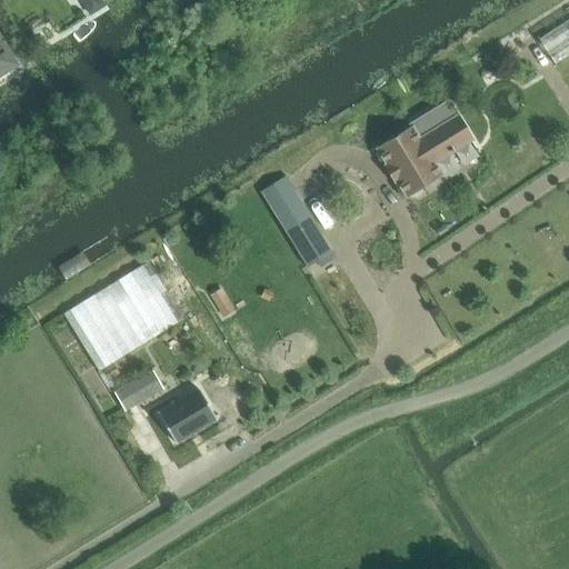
[(568,55),(568,19),(538,39),(555,65),(568,55)]
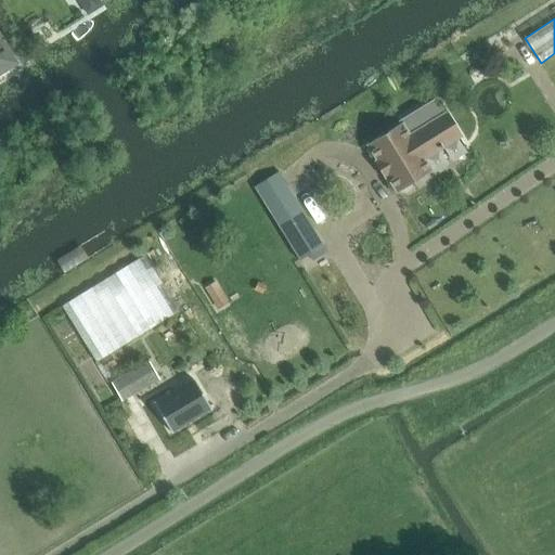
[(0,72),(15,63),(0,39),(0,72)]
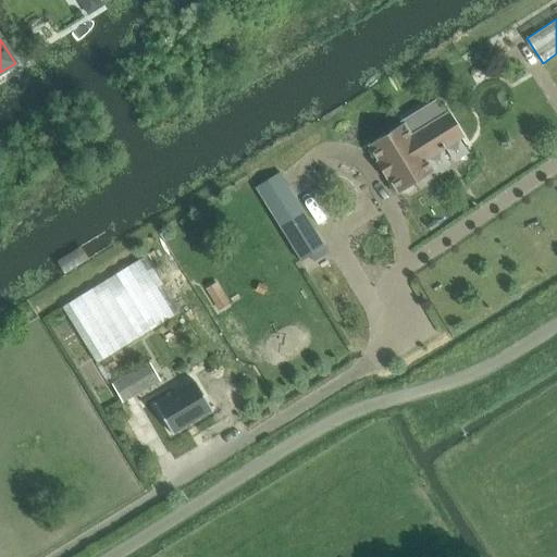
[(404,126),(370,147),(380,162),(378,163),(387,177),(388,176),(398,192),(431,171),(424,160),(461,137),(447,114),(410,137),(404,126)]
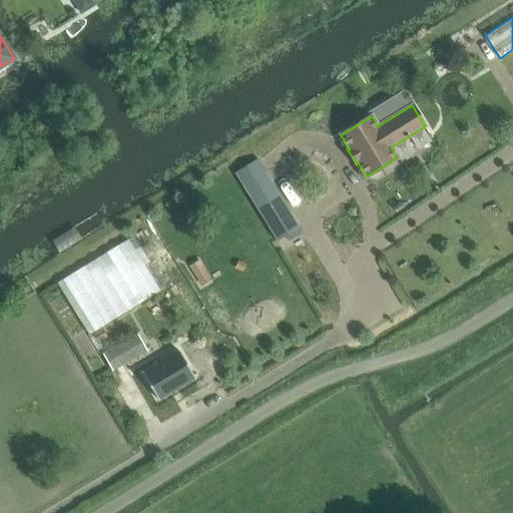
[(277,239),(299,225),(259,158),(234,172),(277,239)]
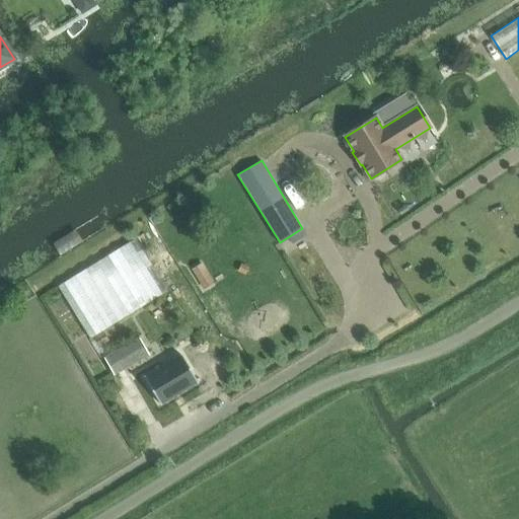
[(133,240),(58,287),(90,339),(165,292),(133,240)]
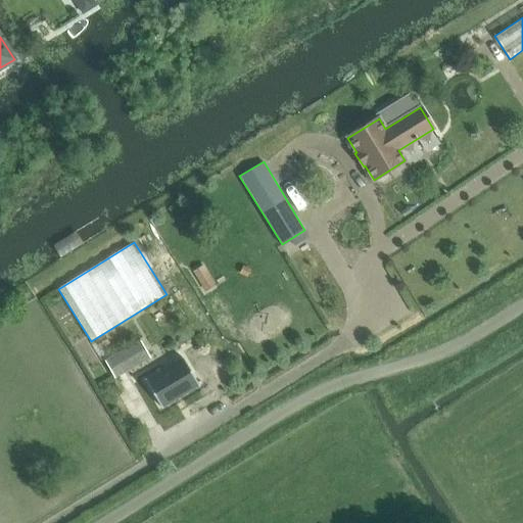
[(191,273),(204,292),(216,285),(203,266),(191,273)]
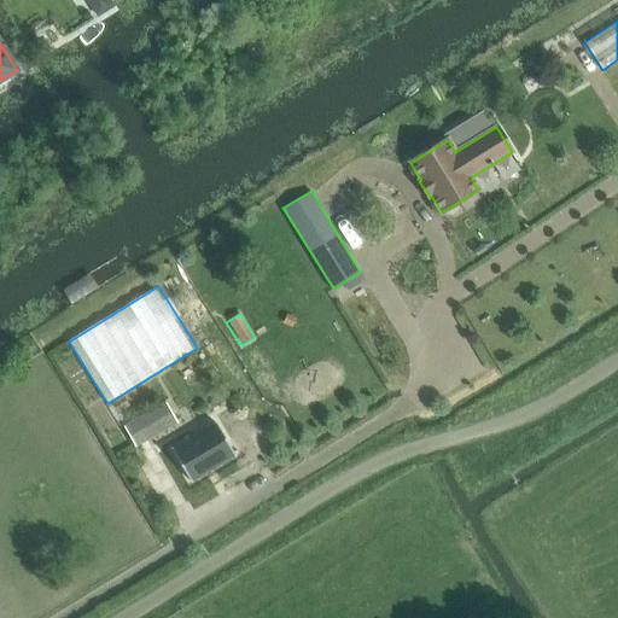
[(122,396),(111,403),(118,414),(129,407),(122,396)]
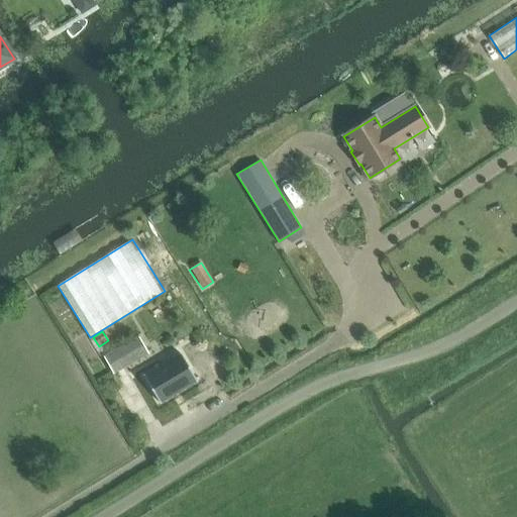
[(114,374),(148,354),(138,337),(103,356),(114,374)]
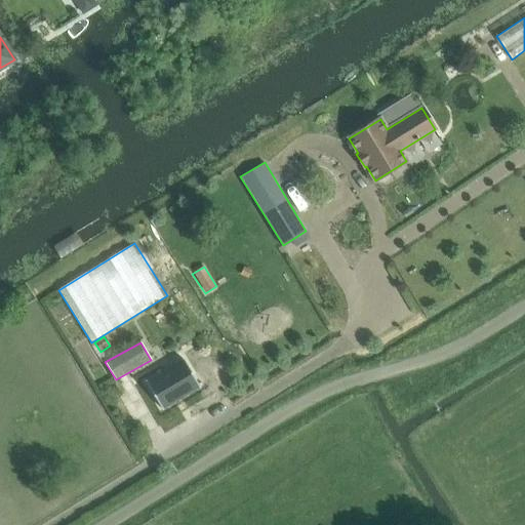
[(179,354),(144,375),(160,401),(196,379),(179,354)]
